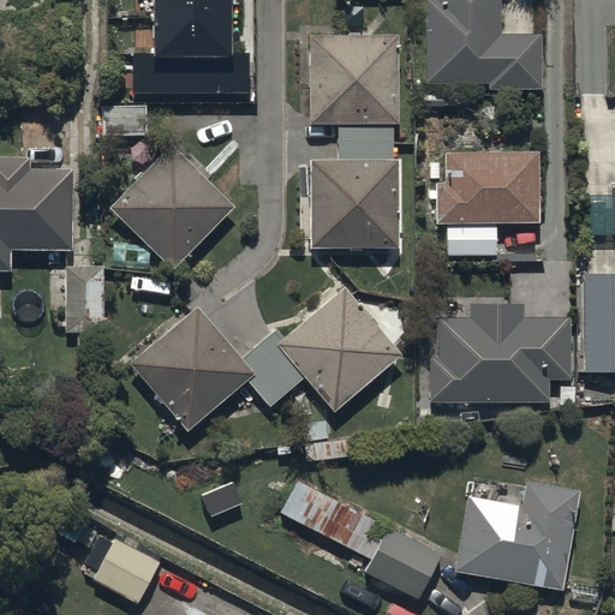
[(136,53),(136,93),(249,91),(249,54),(232,54),(231,0),(155,0),(156,53),(136,53)]
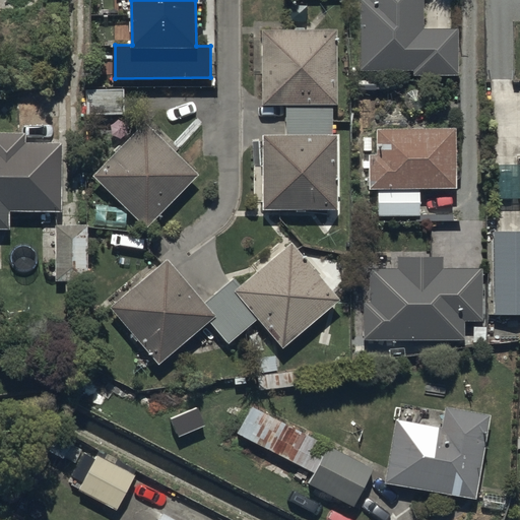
[(457,28),(421,28),(420,0),(359,0),(360,69),(378,69),(378,74),(457,74),(457,28)]
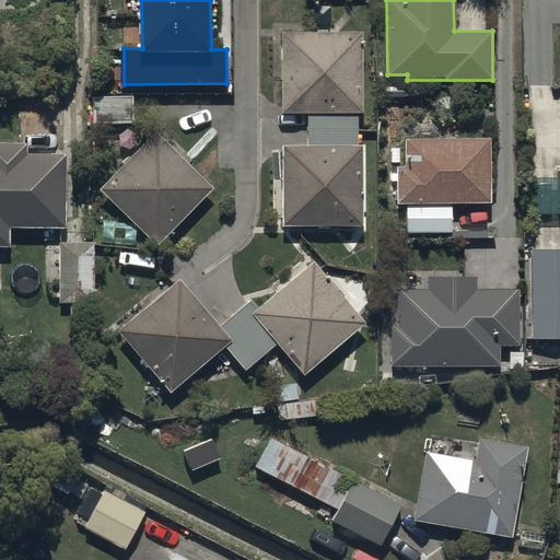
[(307,143),(280,143),(280,224),(364,224),(363,142),(360,142),(360,112),(363,112),(362,28),(282,30),(283,112),(307,112),(307,143)]
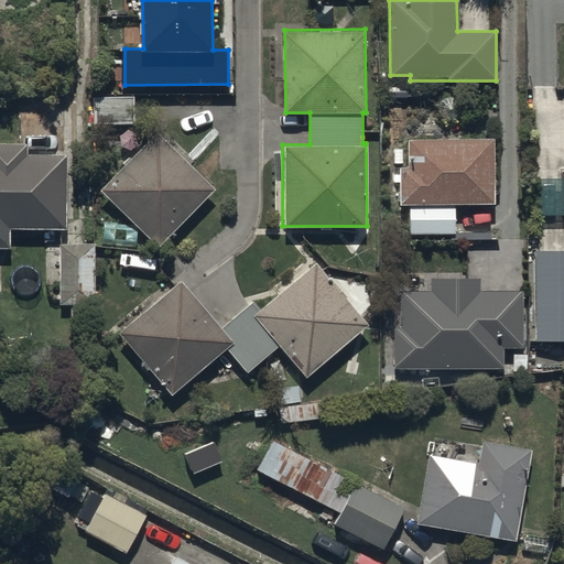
[(132,95),(94,95),(95,125),(133,125),(132,95)]
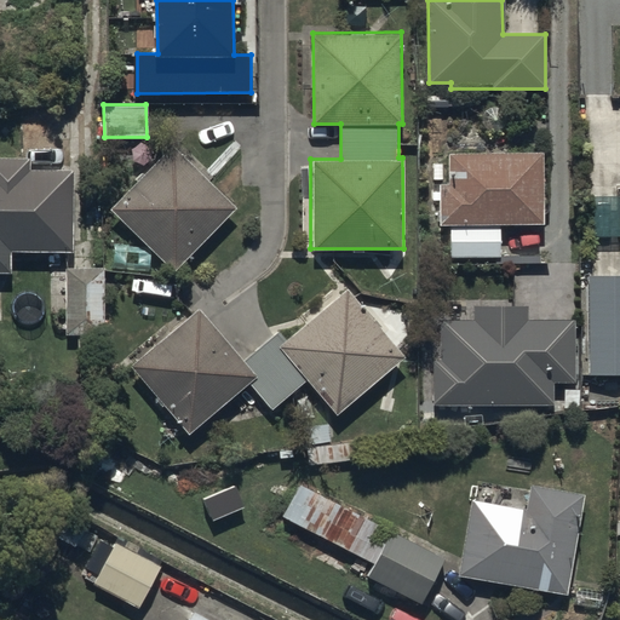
[(110,210),(173,269),(234,205),(171,145),(110,210)]
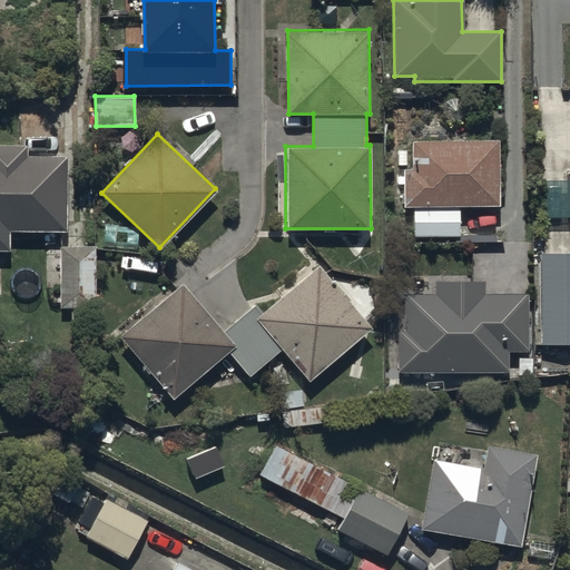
[(402,208),(498,207),(497,139),(411,140),(412,169),(402,169),(402,208)]
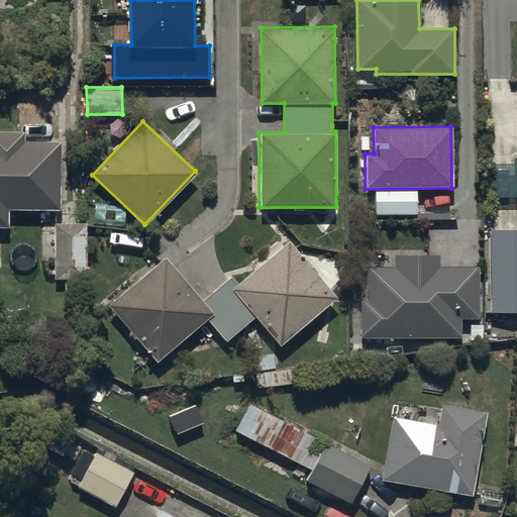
[(7,207),(59,207),(59,139),(24,139),(24,130),(0,130),(0,225),(7,225),(7,207)]
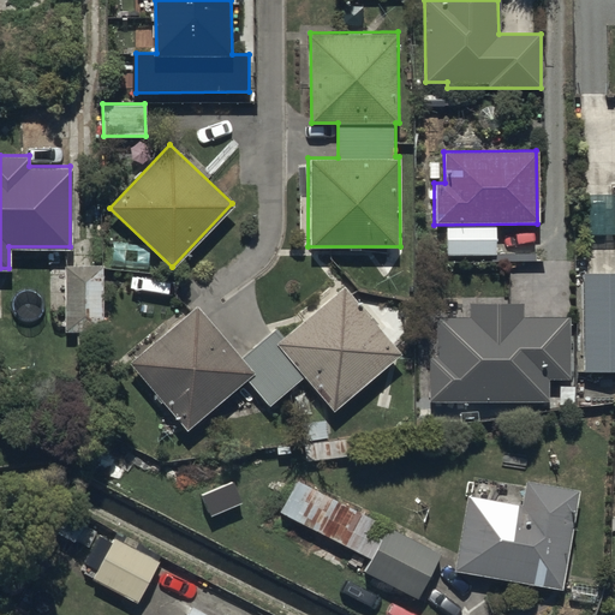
[(61,330),(102,330),(101,264),(61,264),(61,330)]
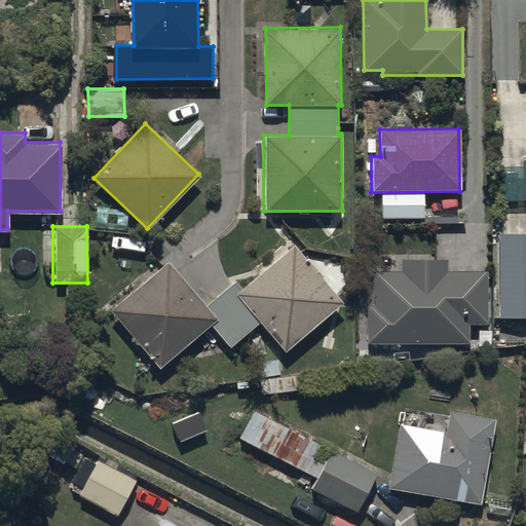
[(499,315),(525,314),(525,232),(498,233),(499,315)]
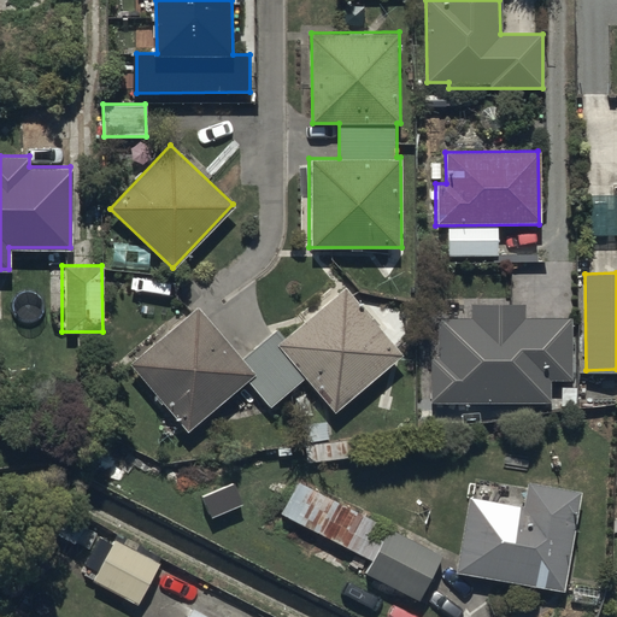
[(187,427),(246,377),(270,405),(307,374),(338,410),(405,353),(347,287),(286,339),(275,327),(239,357),(197,306),(131,362),(187,427)]
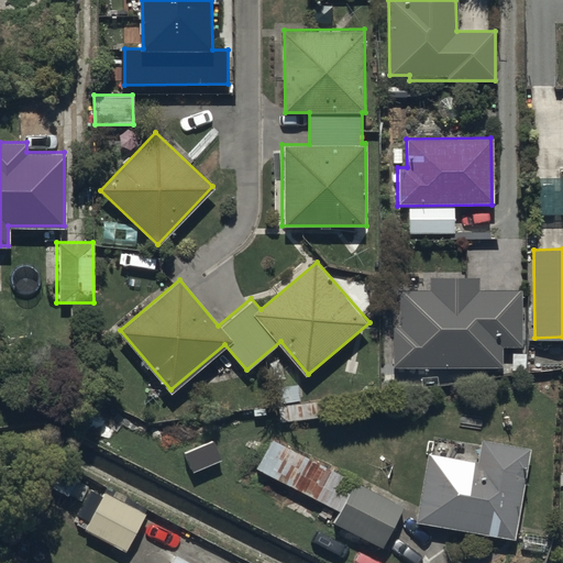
[(387,324),(388,363),(500,362),(500,343),(520,343),(519,290),(479,290),(479,276),(428,276),(428,291),(399,291),(400,323),(387,324)]
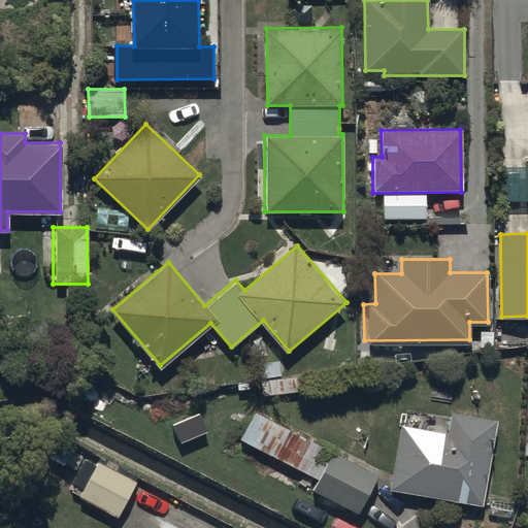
[(387,488),(484,503),(497,422),(450,414),(447,434),(397,426),(387,488)]
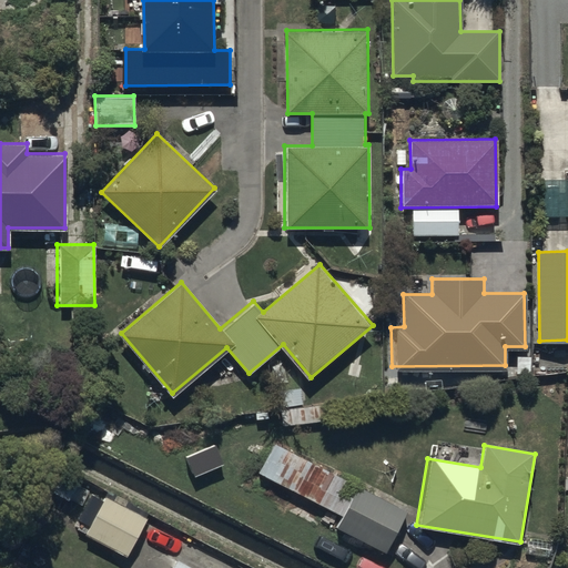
[(332,537),(382,560),(402,519),(351,495),(332,537)]
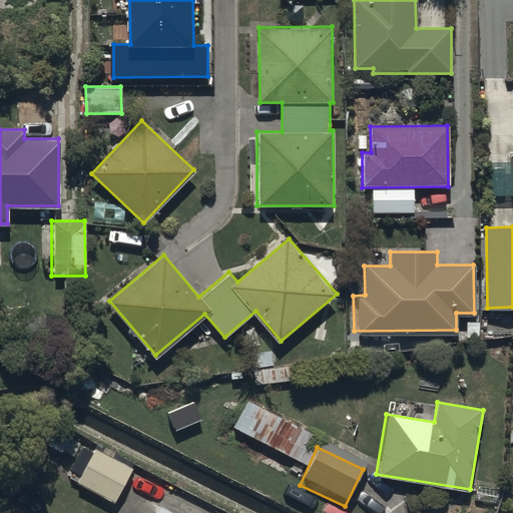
[(77,485),(112,502),(130,467),(95,449),(77,485)]
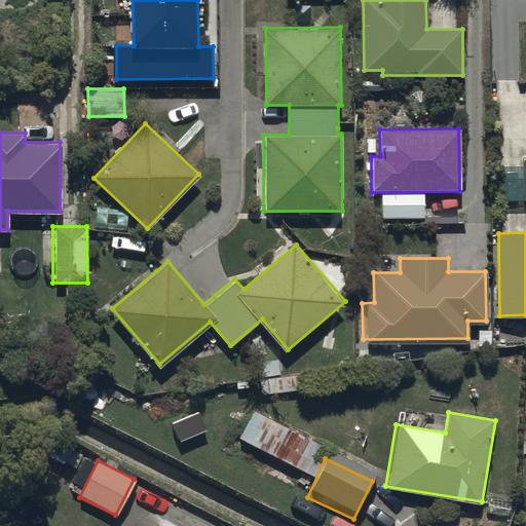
[(172,525),(156,517),(151,525),(172,525)]
